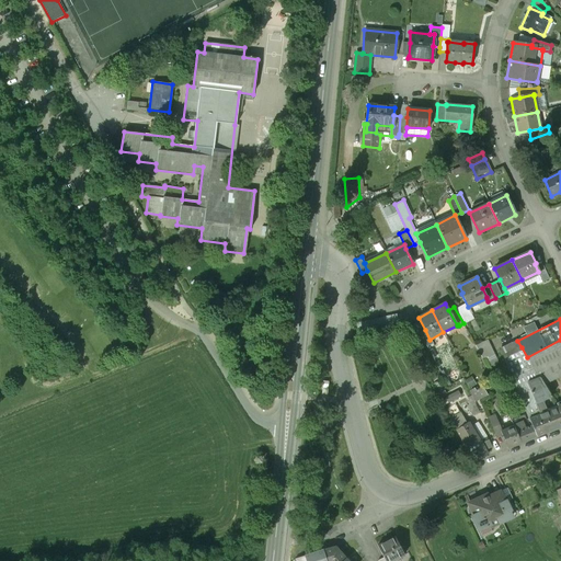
[(432,343),(430,340),(425,330),(420,333),(426,346),(432,343)]
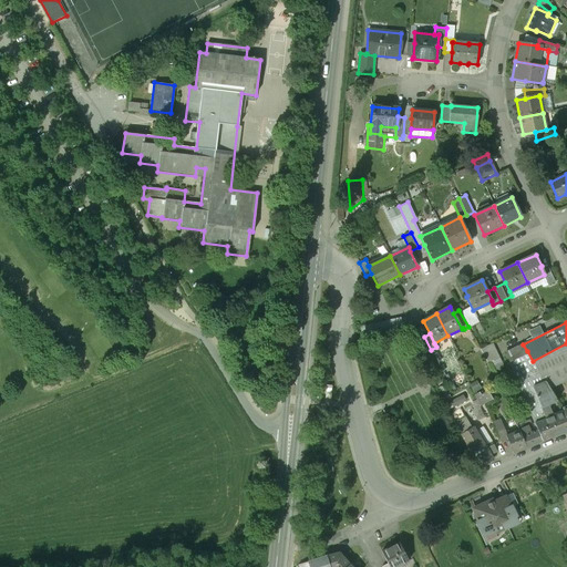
[(492,343),(481,349),(487,363),(498,358),(492,343)]
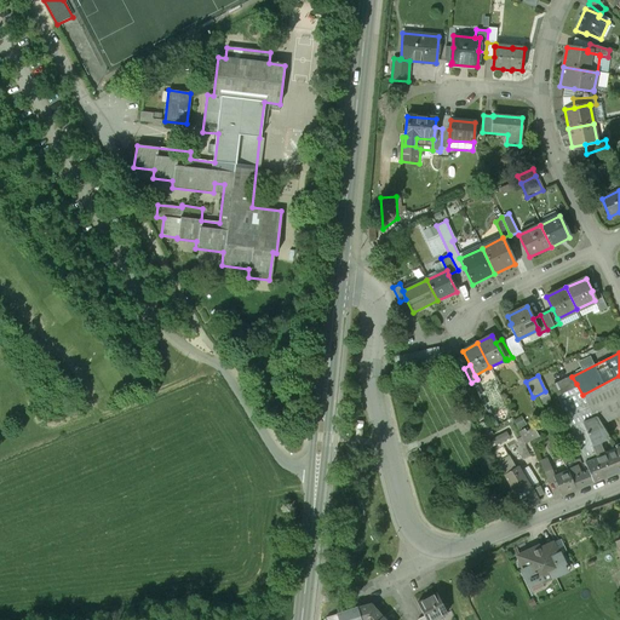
[(619,375),(583,395),(593,412),(619,399),(619,375)]
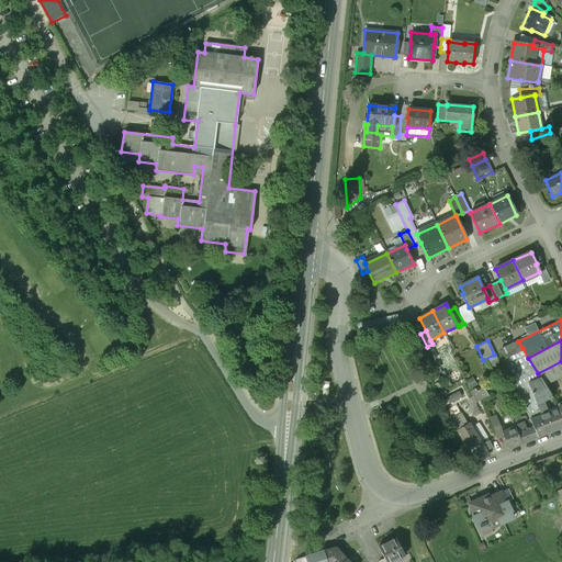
[(523,348),(518,341),(501,350),(505,359),(506,359),(515,353),(523,348)]
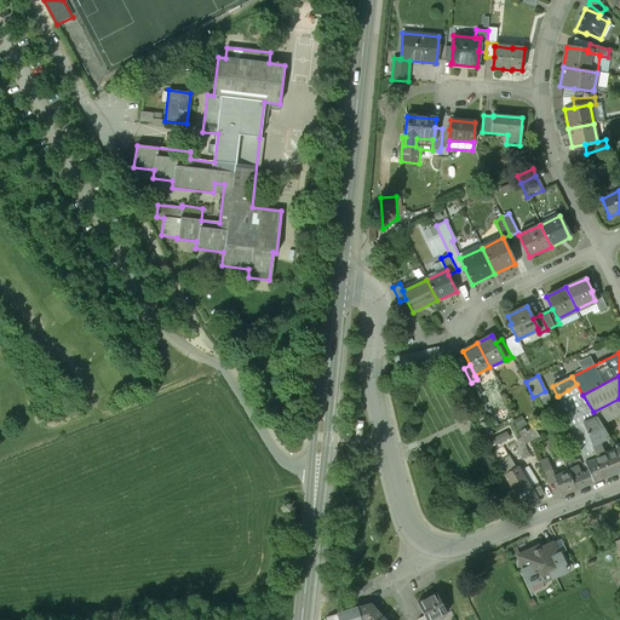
[(577,384),(568,390),(597,459),(606,455),(600,442),(608,437),(601,424),(593,412),(583,395),(577,384)]
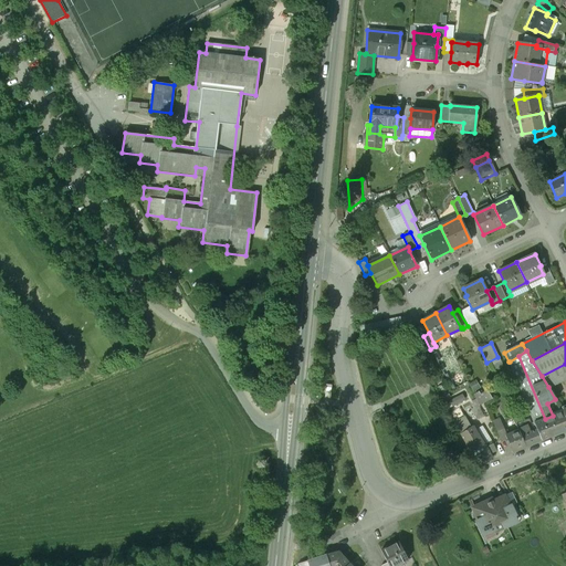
[(545,419),(519,356),(510,362),(534,423),(542,420),(545,419)]
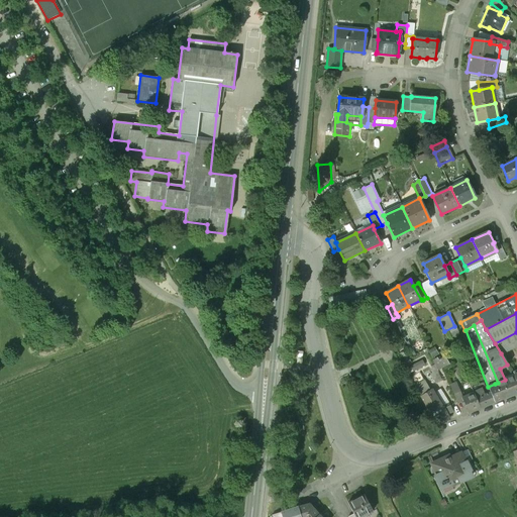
[(516,332),(495,343),(501,353),(516,345),(516,332)]
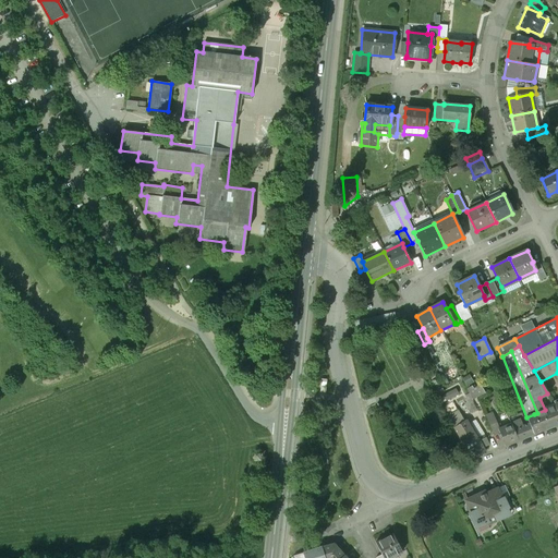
[(458,385),(443,392),(447,400),(462,392),(458,385)]
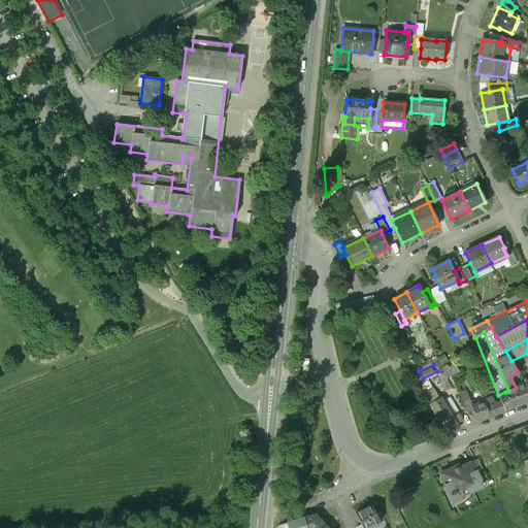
[(441,368),(443,372),(447,378),(459,372),(454,364),(450,366),(449,364),(447,365),(441,368)]
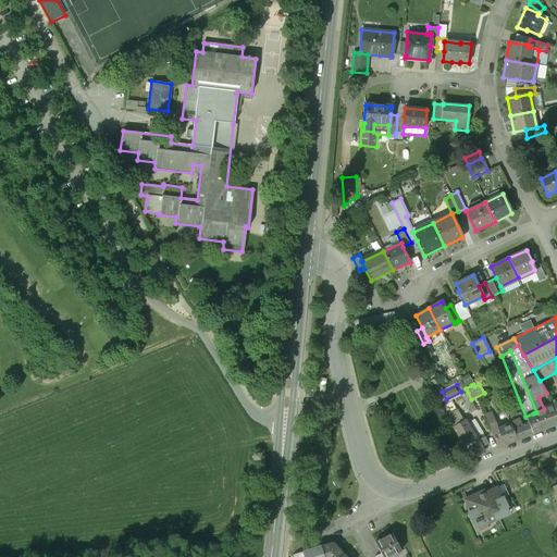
[(471,399),(468,393),(463,395),(467,400),(463,403),(469,413),(477,409),(471,399)]
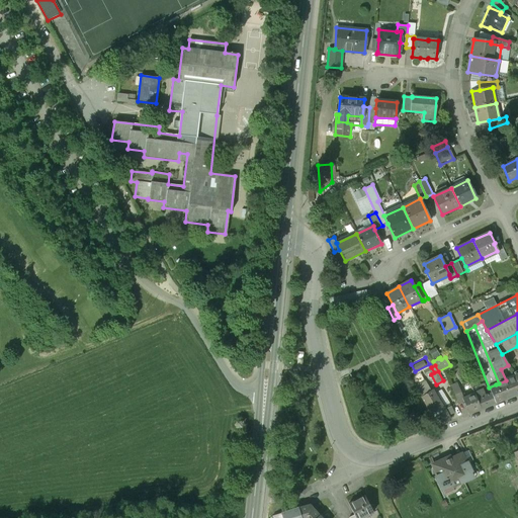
[(499,383),(496,384),(502,400),(517,393),(517,383),(515,376),(506,380),(499,383)]
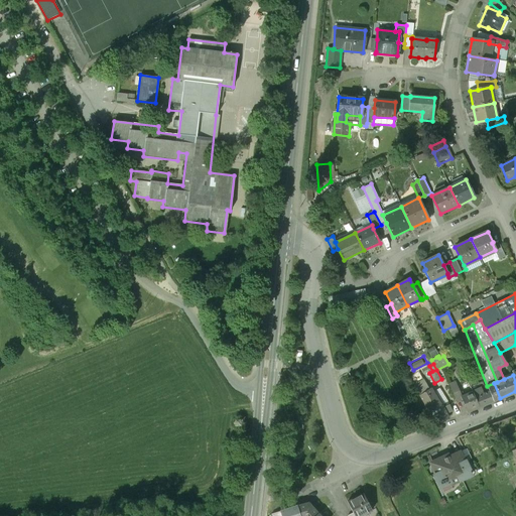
[(414,387),(416,390),(425,385),(422,380),(413,385),(414,387)]
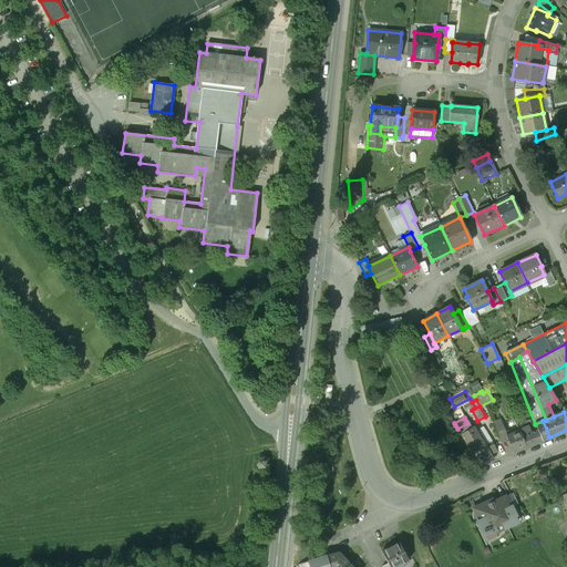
[(507,439),(505,433),(500,421),(493,423),(501,442),(507,439)]
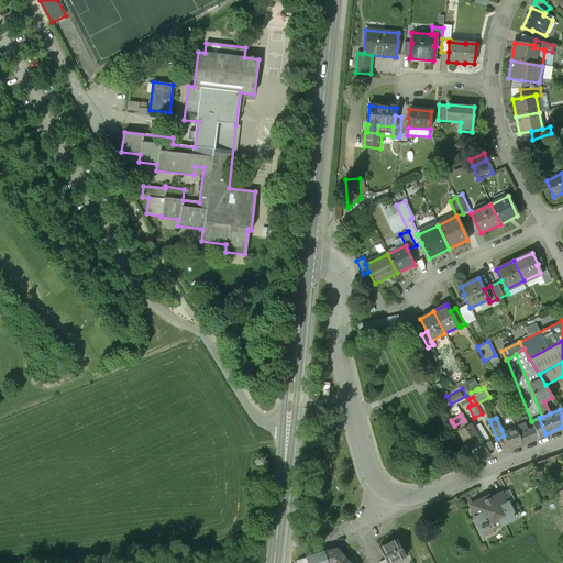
[(528,418),(512,423),(515,428),(522,444),(538,438),(534,428),(532,429),(528,418)]
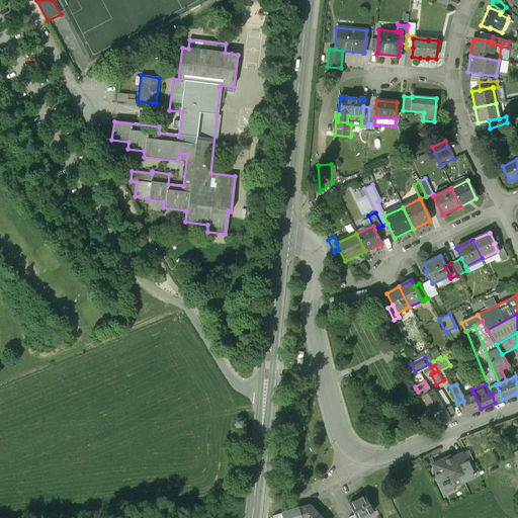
[(502,400),(496,384),(489,387),(492,394),(495,403),(502,400)]
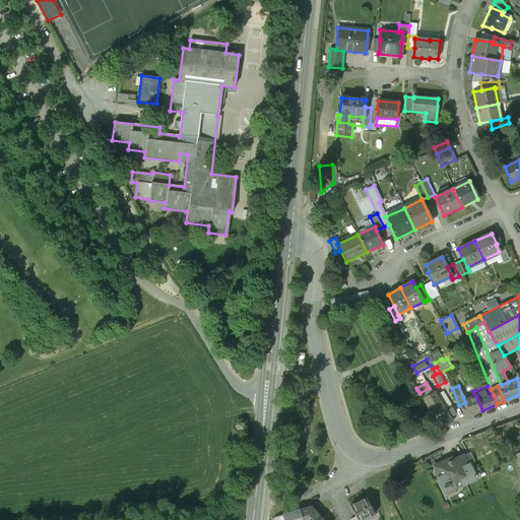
[(419,393),(423,398),(432,393),(429,388),(419,393)]
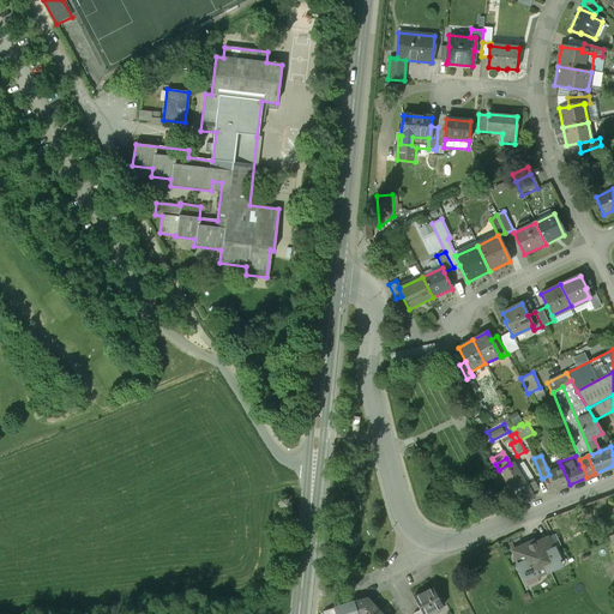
[(524,483),(512,463),(510,464),(499,470),(512,491),(524,483)]
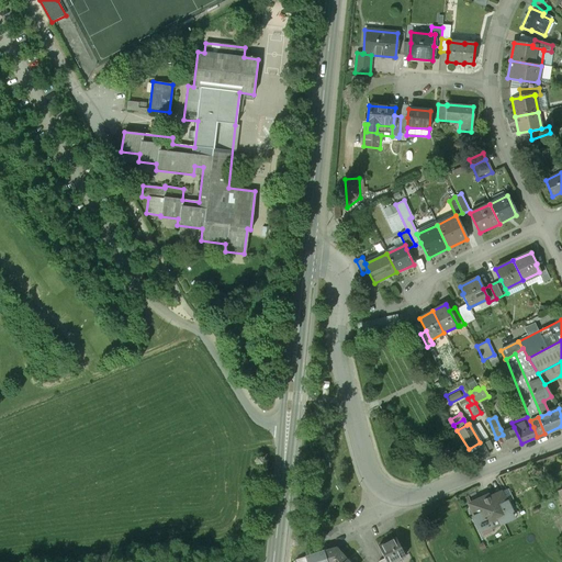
[(514,427),(507,429),(506,427),(501,429),(503,435),(508,449),(521,444),(514,427)]
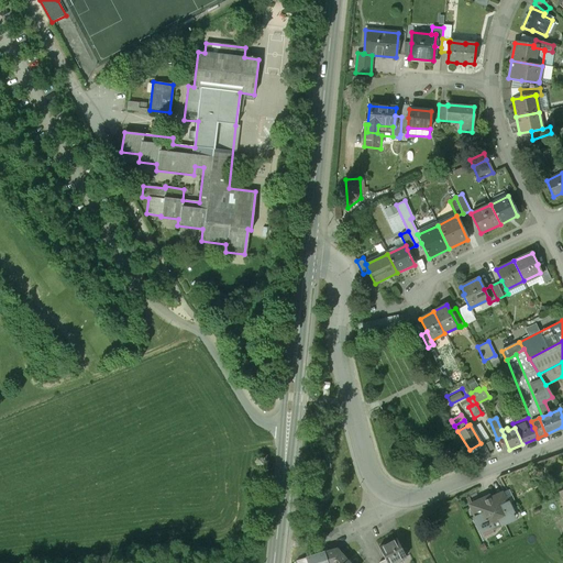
[(489,456),(481,443),(470,450),(477,462),(489,456)]
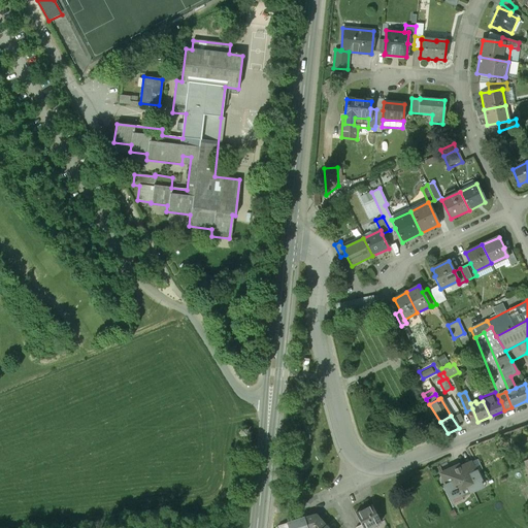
[(471,462),(460,467),(459,465),(440,473),(446,485),(443,486),(450,498),(460,494),(461,496),(481,487),(477,481),(481,479),(477,471),(475,472),(471,462)]
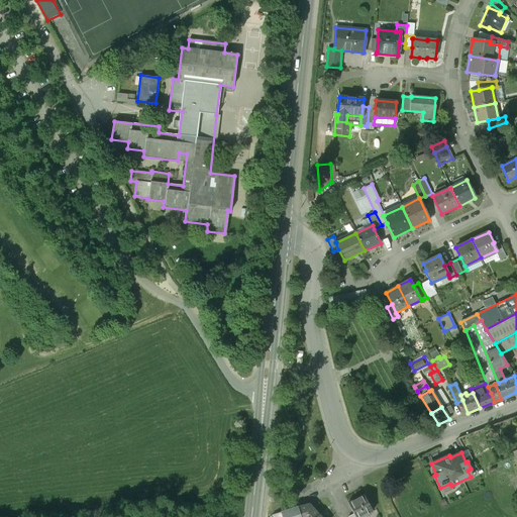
[(364,495),(348,503),(354,514),(355,516),(363,516),(374,511),(364,495)]
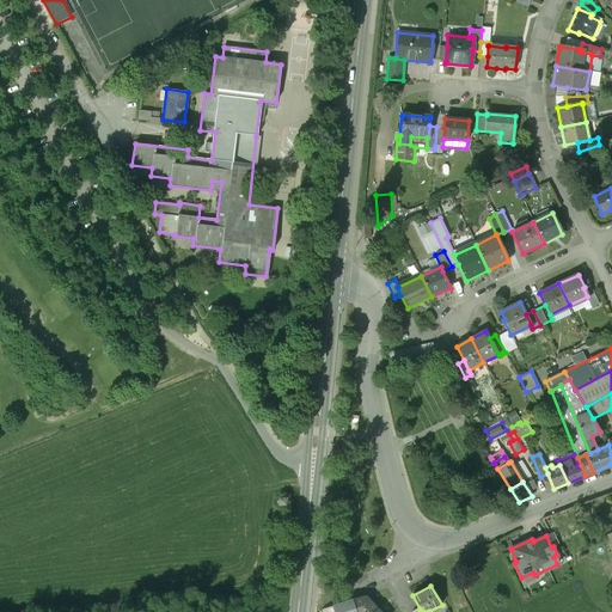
[(365,597),(352,601),(354,611),(374,611),(377,610),(365,597)]
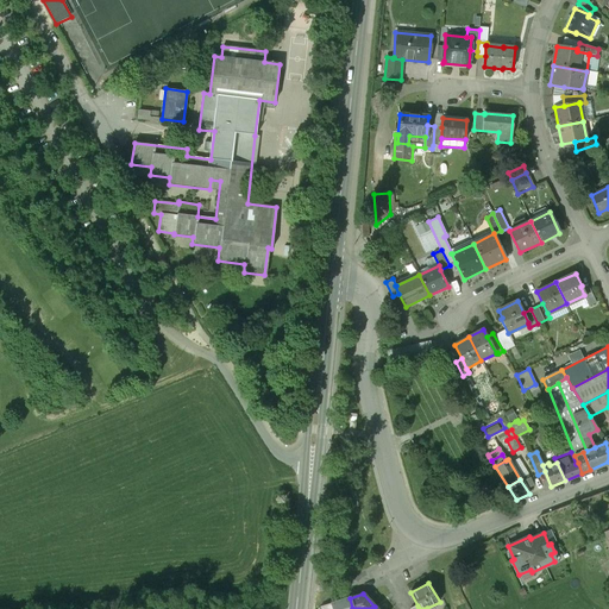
[(352,608),(350,598),(319,607),(320,608),(352,608)]
